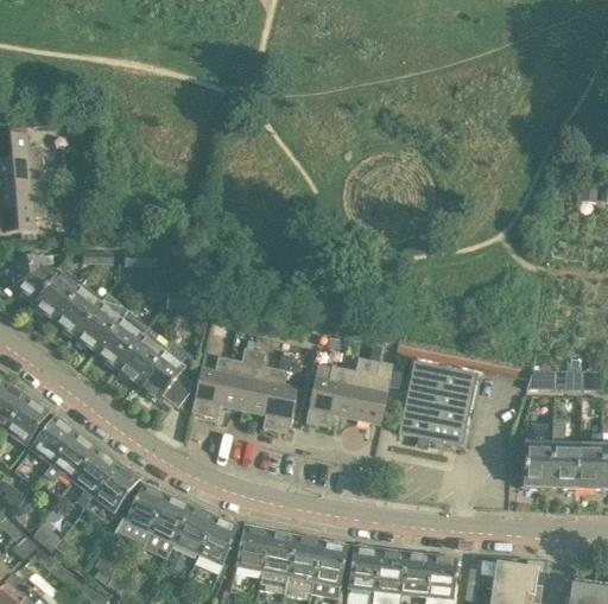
[(0,160),(43,158),(42,145),(29,146),(27,133),(0,134),(0,160)]
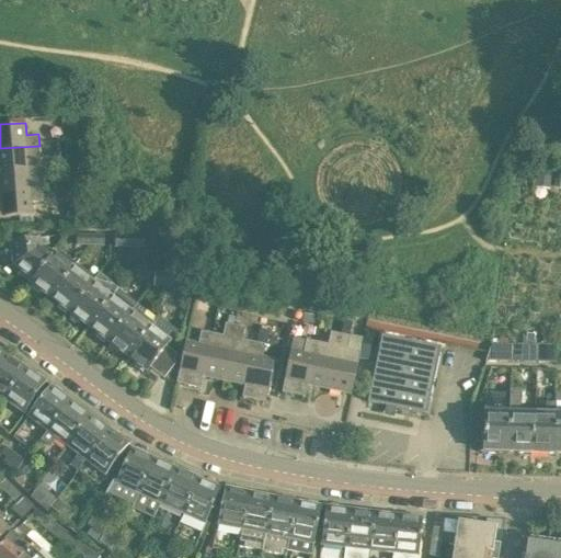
[(0,148),(0,170),(54,167),(53,156),(41,157),(39,146),(0,148)]
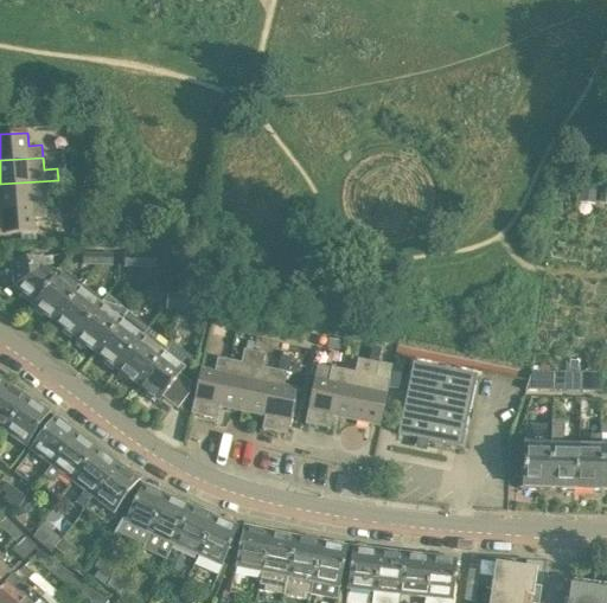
[(59,190),(58,180),(0,184),(0,206),(46,203),(45,191),(59,190)]
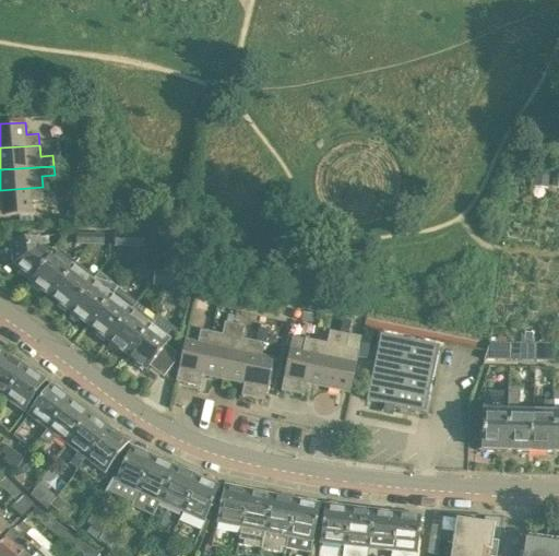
[(44,198),(43,187),(0,190),(0,214),(32,212),(31,199),(44,198)]
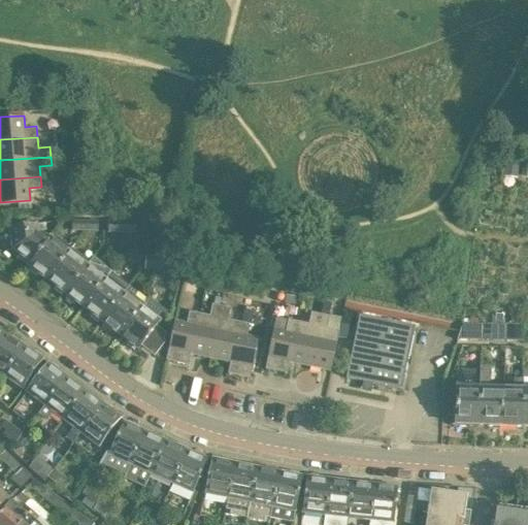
[(98,219),(86,220),(86,228),(98,228),(98,219)]
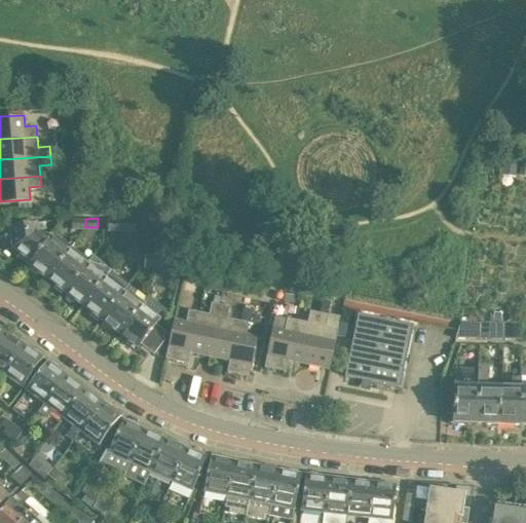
[(136,218),(122,219),(122,229),(136,229),(136,218)]
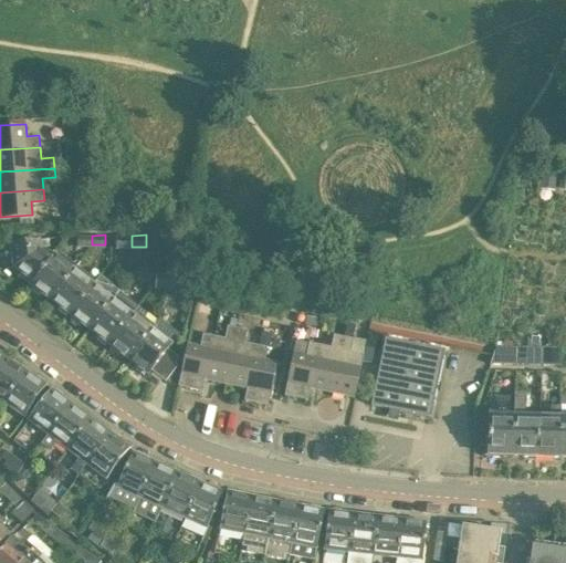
[(76,244),(92,244),(92,236),(76,236),(76,244)]
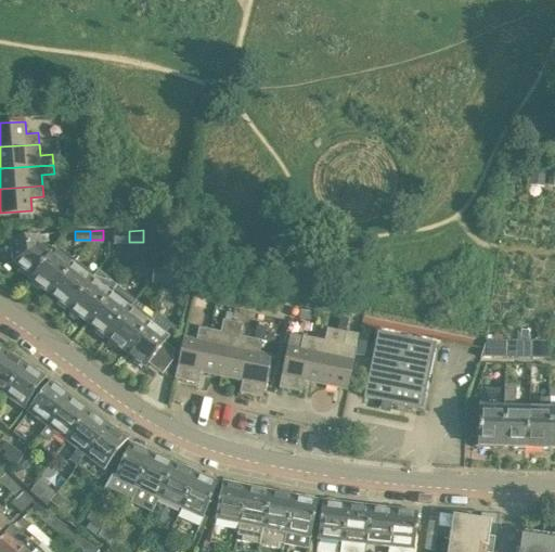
[(113,242),(129,242),(129,231),(114,231),(113,242)]
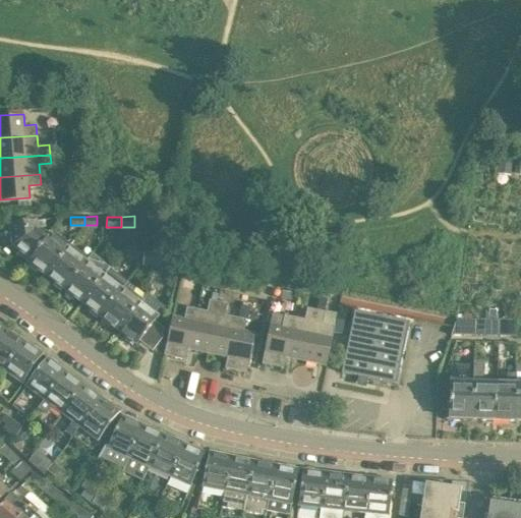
[(19,251),(31,260),(52,232),(51,232),(49,235),(39,228),(38,218),(11,222),(11,223),(4,224),(6,238),(13,237),(14,243),(21,248),(19,251)]
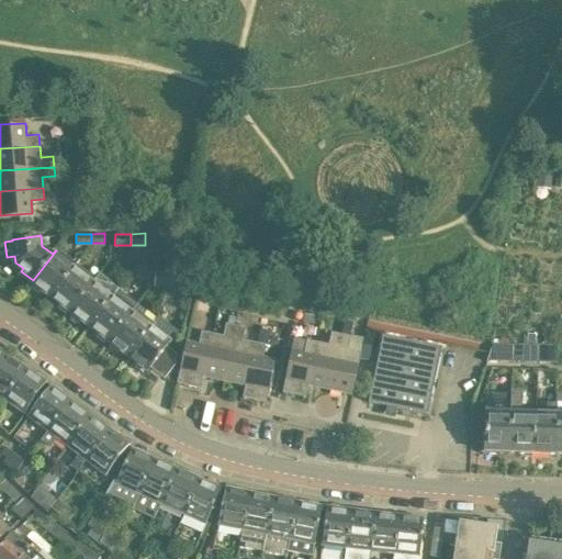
[(75,265),(56,250),(33,280),(34,281),(33,283),(42,290),(43,288),(52,294),(75,265)]
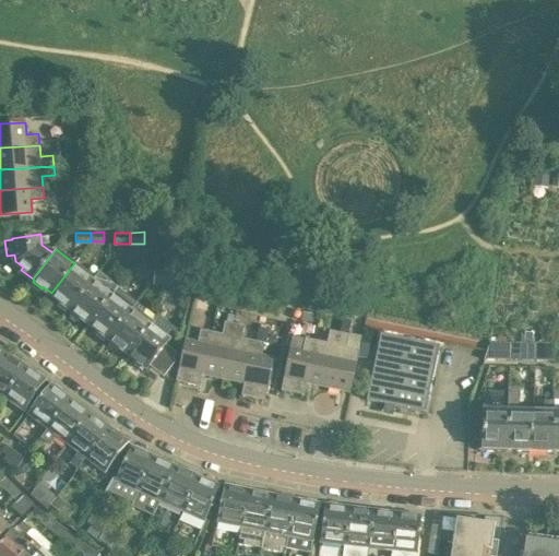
[(69,307),(71,308),(94,279),(74,263),(51,293),(60,299),(58,302),(68,309),(69,307)]
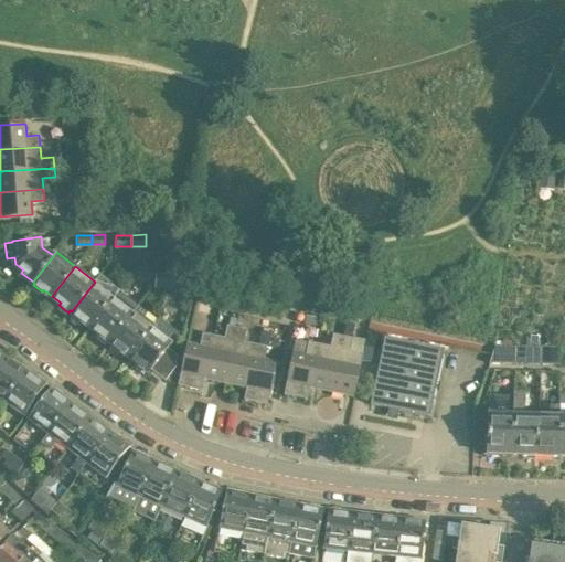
[(155,286),(164,286),(166,273),(156,272),(155,286)]
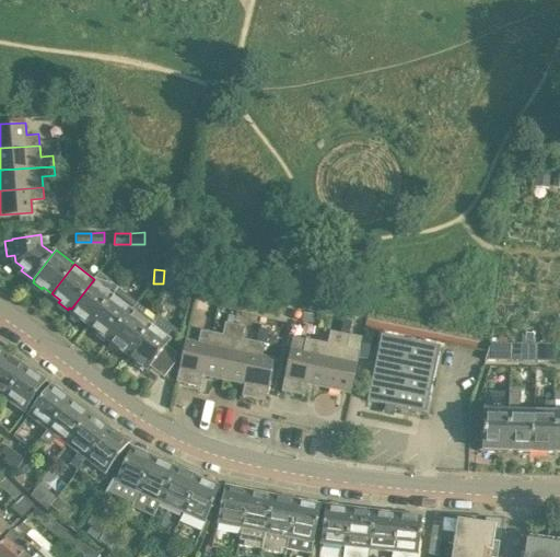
[(173,271),(164,270),(163,283),(172,285),(173,271)]
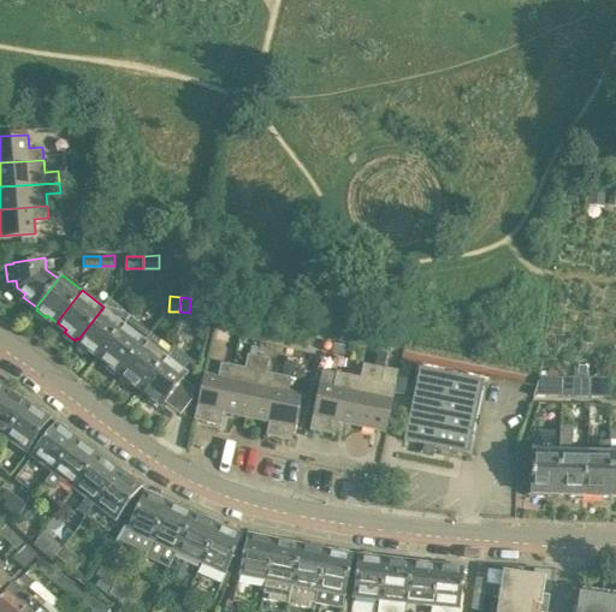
[(110,298),(104,307),(78,339),(81,340),(78,344),(88,351),(90,349),(99,355),(130,314),(110,298)]
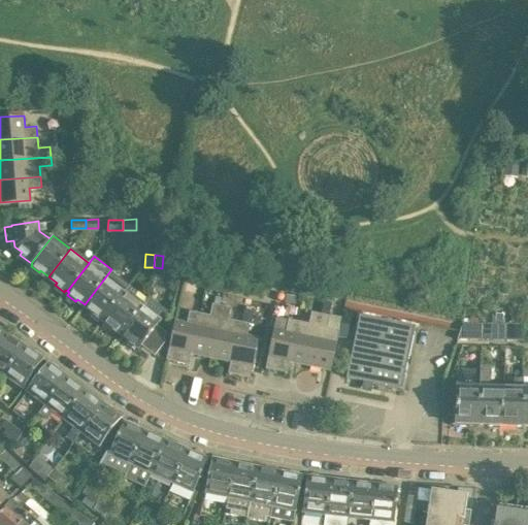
[(124,290),(128,285),(129,284),(111,269),(85,304),(93,310),(91,314),(99,320),(101,317),(103,319),(124,290)]
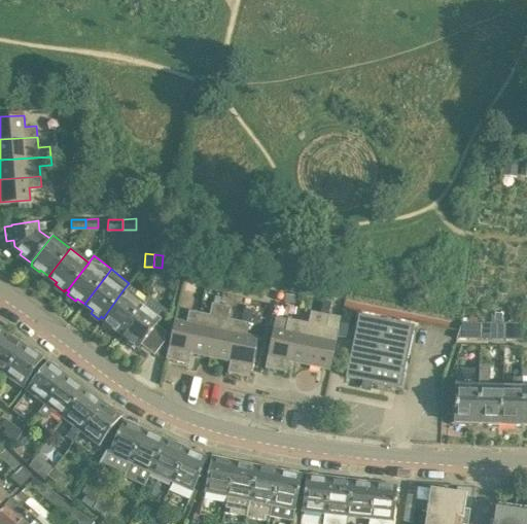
[(128,284),(124,289),(103,318),(104,319),(103,321),(111,327),(112,325),(120,332),(146,298),(128,284)]
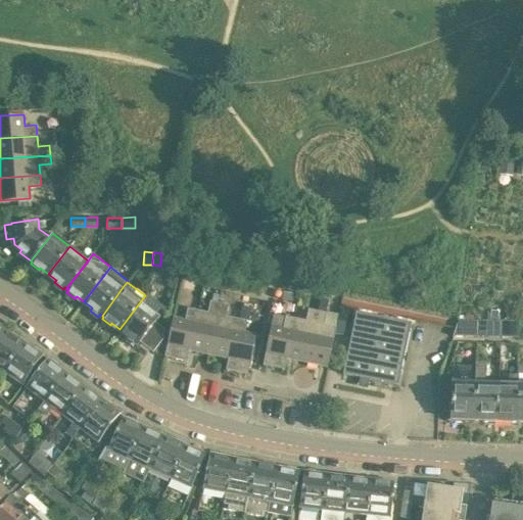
[(292,292),(282,290),(281,298),(291,300),(292,292)]
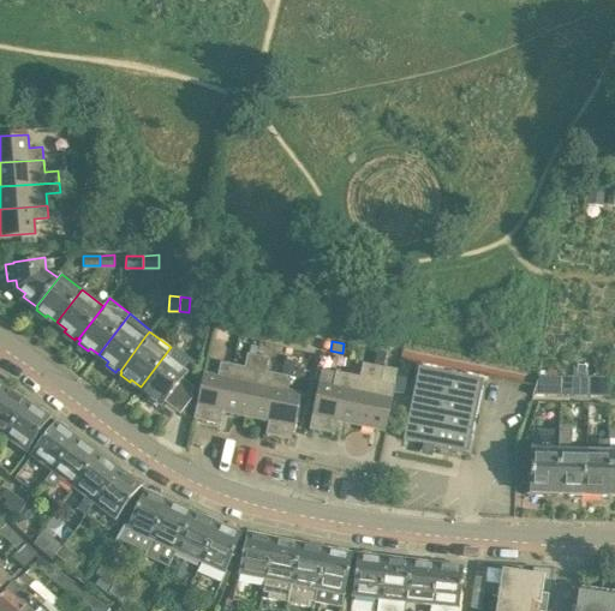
[(181,377),(187,370),(195,360),(173,343),(171,347),(141,387),(150,394),(148,396),(157,403),(161,400),(163,402),(161,405),(169,412),(172,408),(175,412),(190,393),(186,390),(191,384),(181,377)]
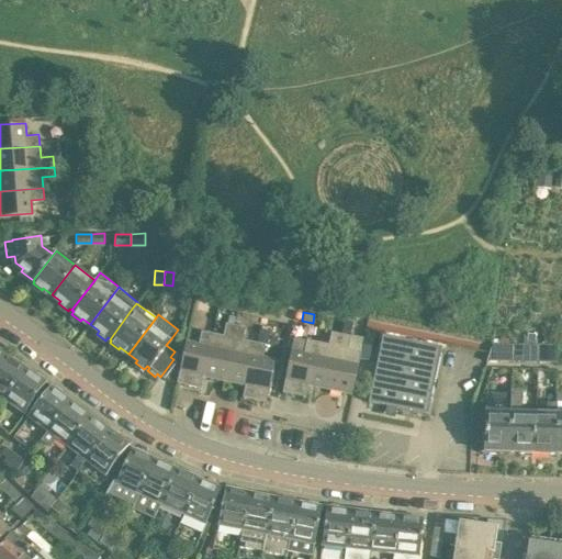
[(260,314),(257,332),(270,335),(274,317),(260,314)]
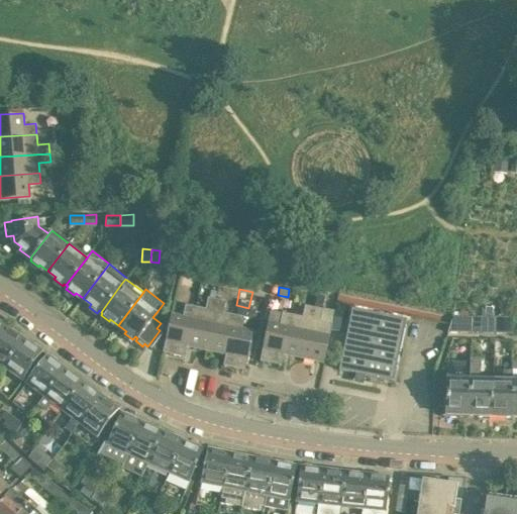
[(187,344),(205,348),(216,298),(207,296),(205,307),(195,305),(187,344)]
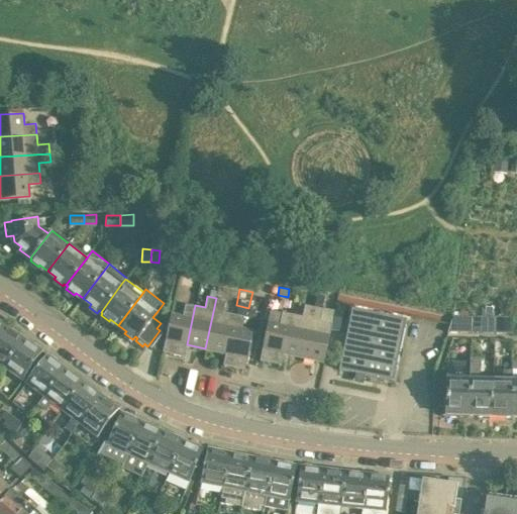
[(224,353),(233,313),(223,311),(226,300),(216,298),(205,348),(224,353)]
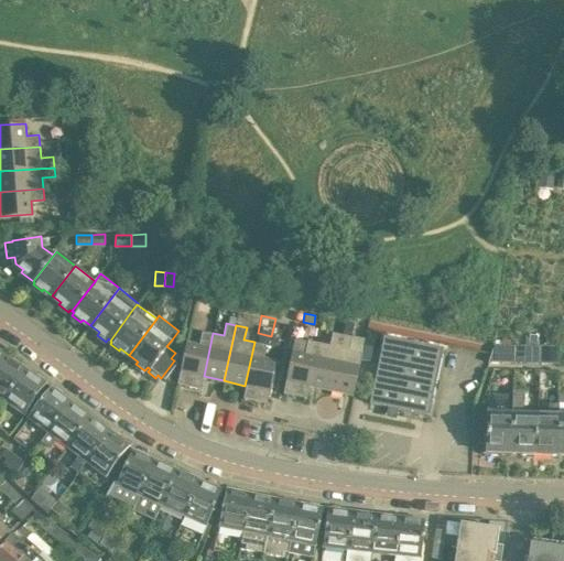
[(204,376),(213,333),(202,331),(199,344),(186,341),(177,384),(201,389),(203,376),(204,376)]
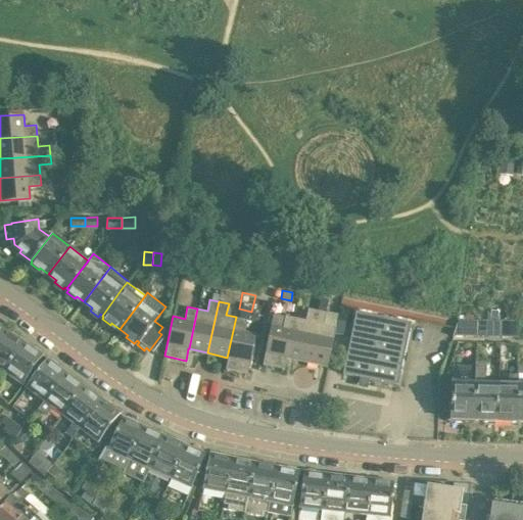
[(305,319),(295,317),(287,357),(307,361),(318,310),(307,308),(305,319)]
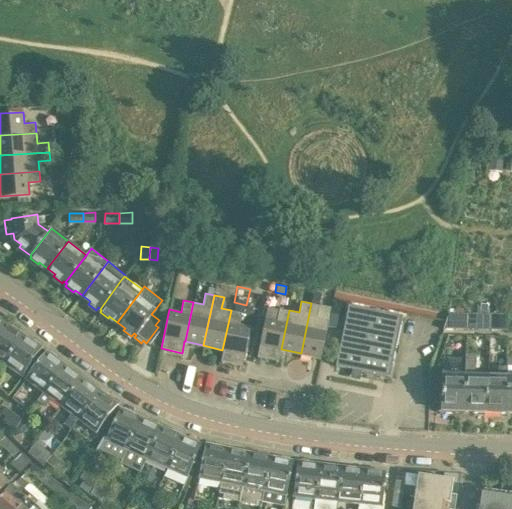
[(311,303),(301,353),(321,357),(329,318),(317,316),(320,305),(311,303)]
